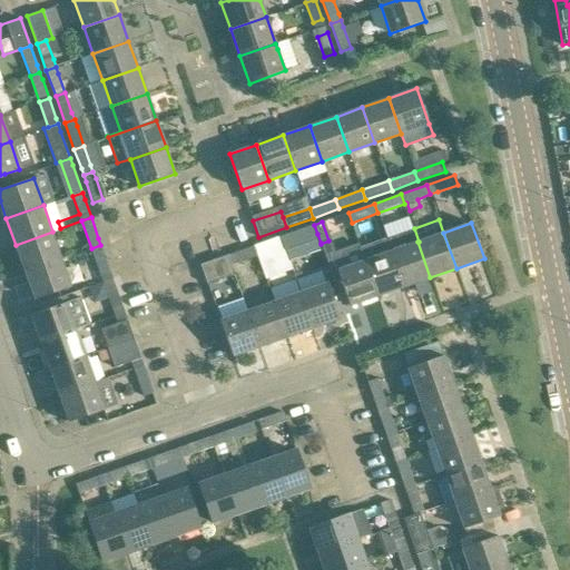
[(284,246),(317,234),(314,225),(281,236),(284,246)]
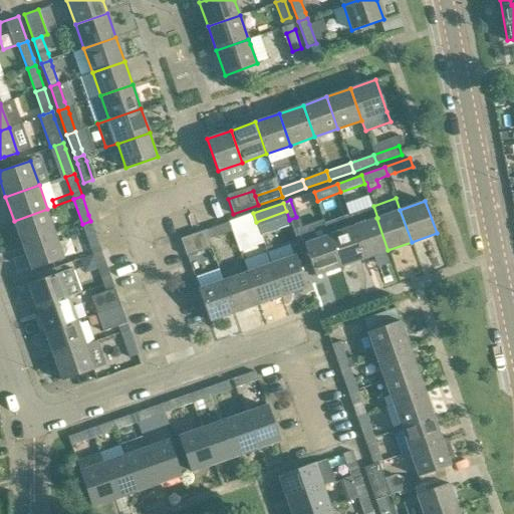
[(23,245),(56,234),(47,209),(14,221),(23,245)]
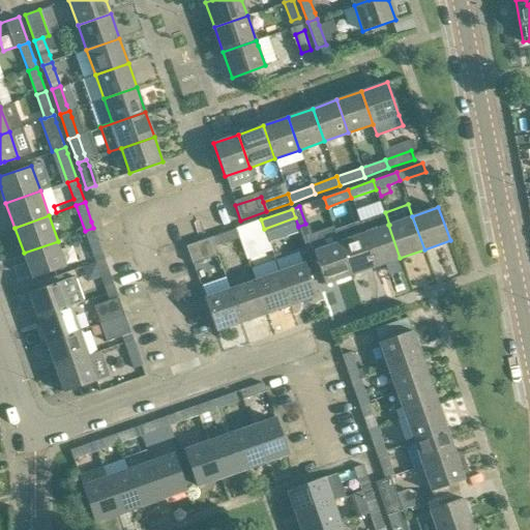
[(271,251),(264,229),(261,219),(236,229),(239,237),(246,259),(271,251)]
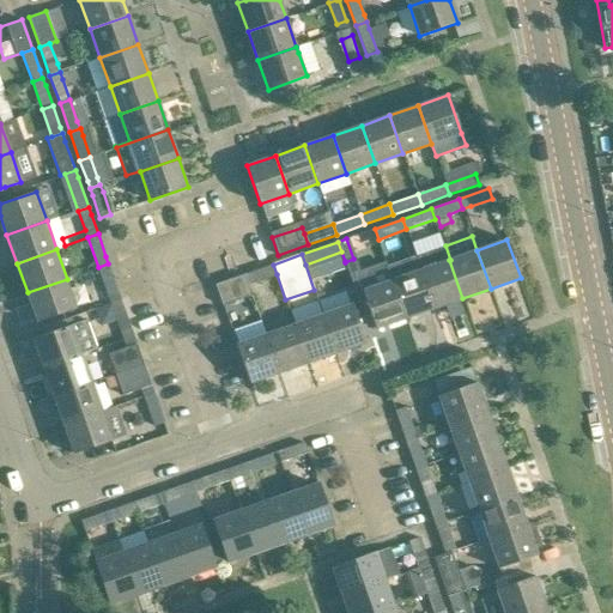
[(435,308),(462,298),(449,260),(420,269),(435,308)]
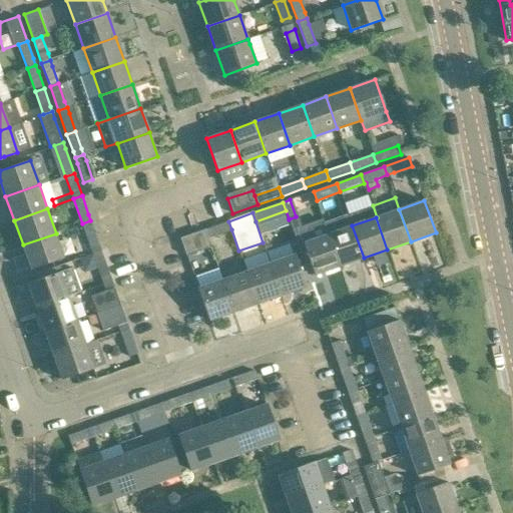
[(99,245),(93,227),(90,220),(82,223),(90,248),(99,245)]
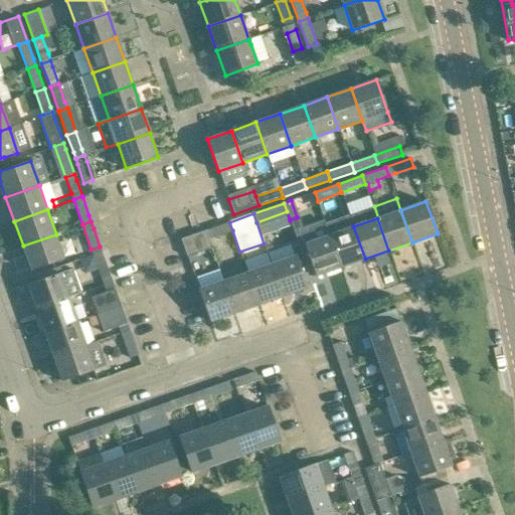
[(215,236),(232,230),(229,222),(212,228),(215,236)]
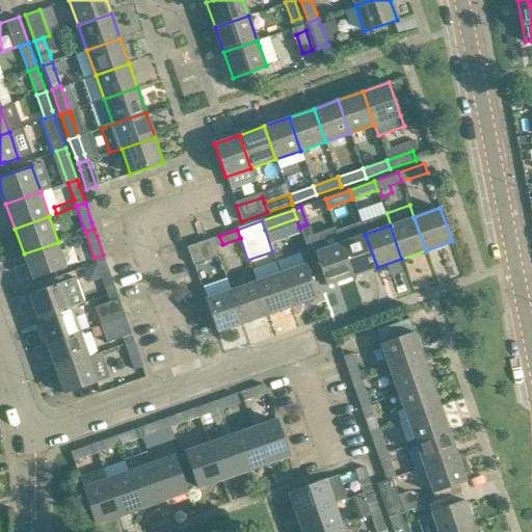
[(351,276),(377,267),(365,234),(340,243),(351,276)]
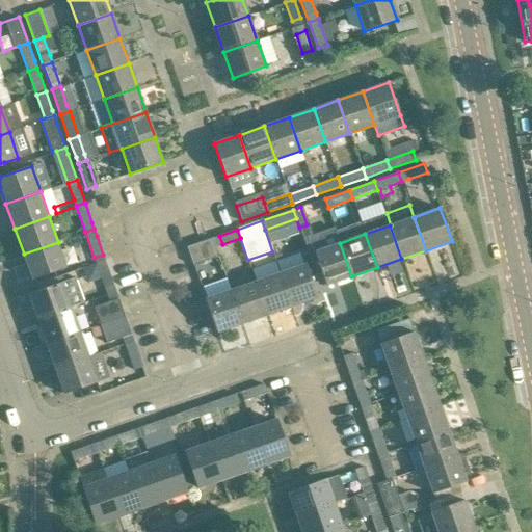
[(187,247),(193,265),(218,256),(212,238),(187,247)]
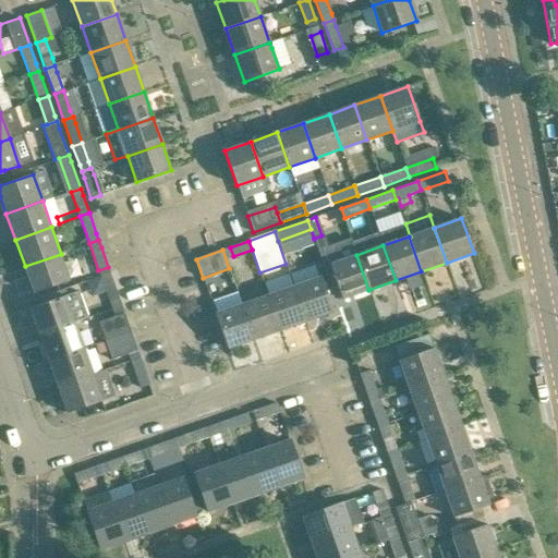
[(34,292),(55,286),(70,280),(61,254),(25,266),(34,292)]
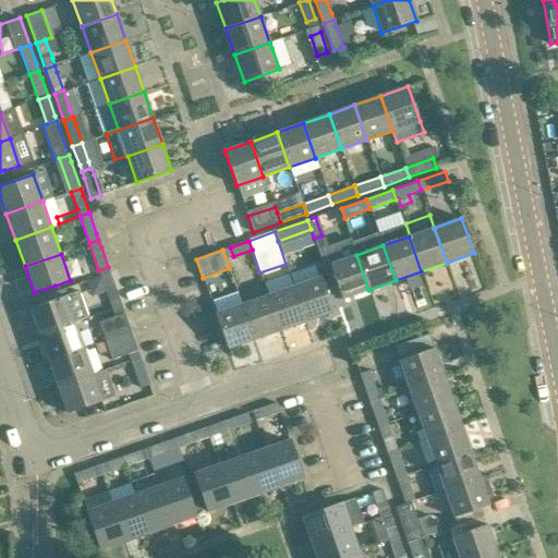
[(342,299),(368,290),(356,255),(330,264),(342,299)]
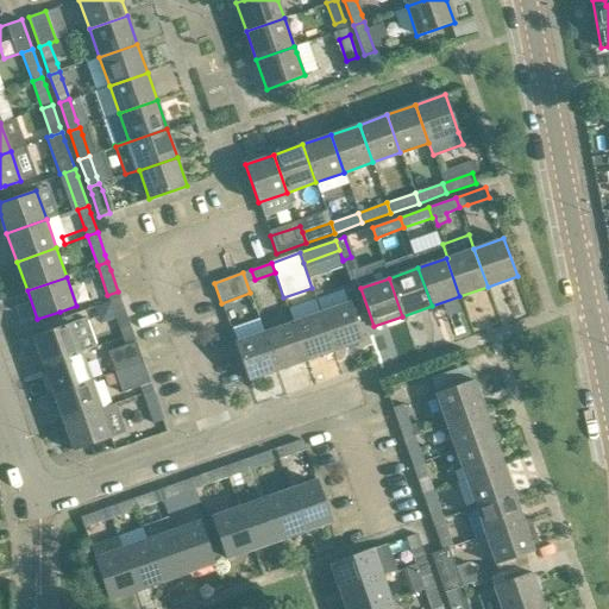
[(363,340),(356,318),(350,302),(321,312),(334,350),(363,340)]
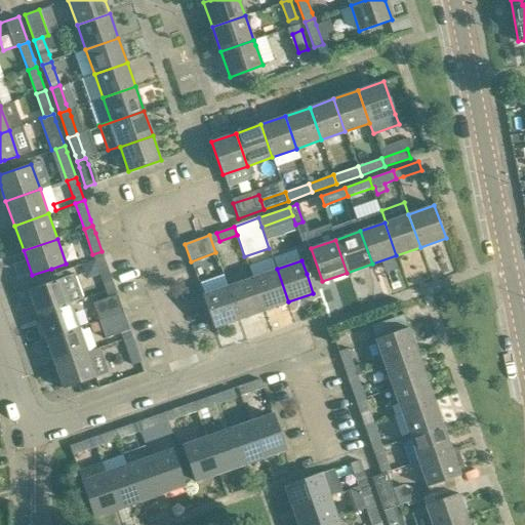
[(115,288),(112,281),(106,263),(96,266),(106,291),(115,288)]
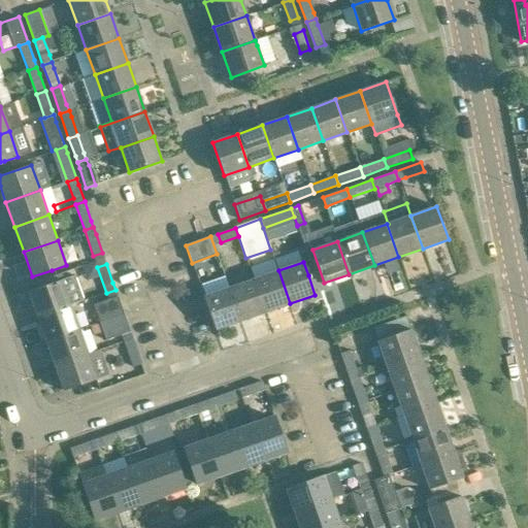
[(266,312),(290,303),(278,270),(254,278),(266,312)]
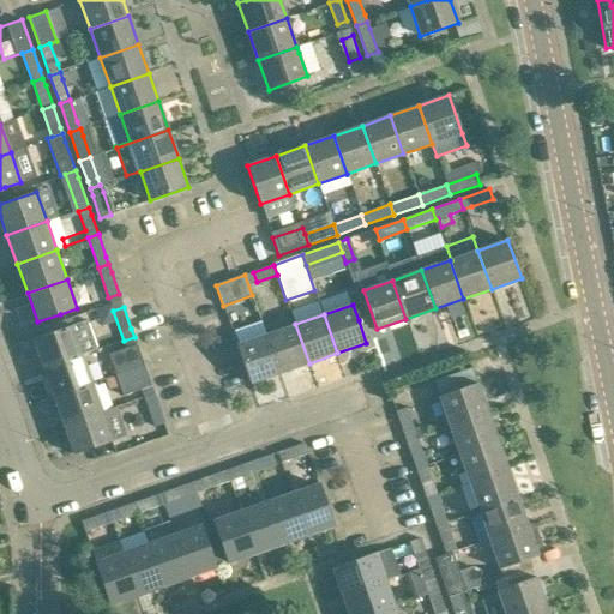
[(282,373),(309,363),(295,324),(268,333),(282,373)]
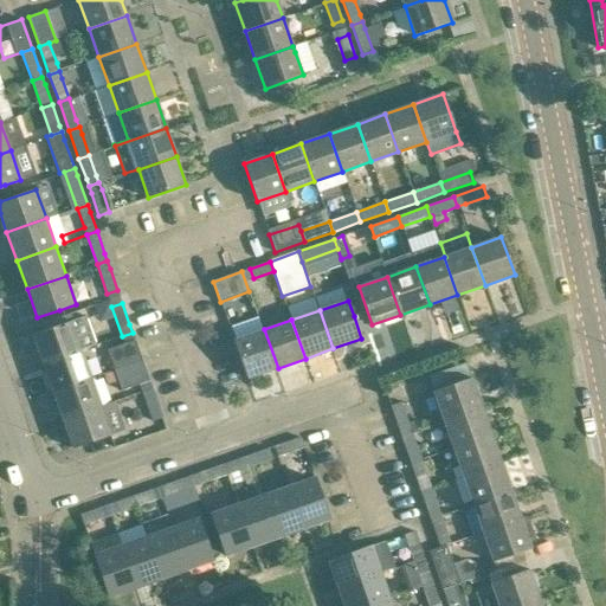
[(43,363),(82,350),(71,321),(32,334),(43,363)]
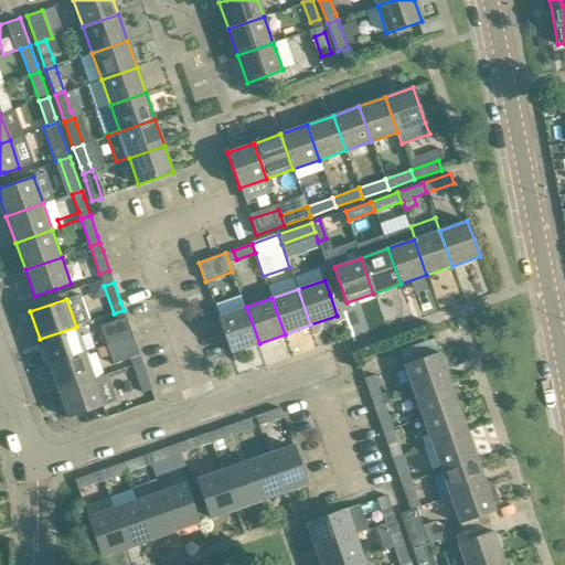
[(231,353),(259,343),(246,307),(219,318),(231,353)]
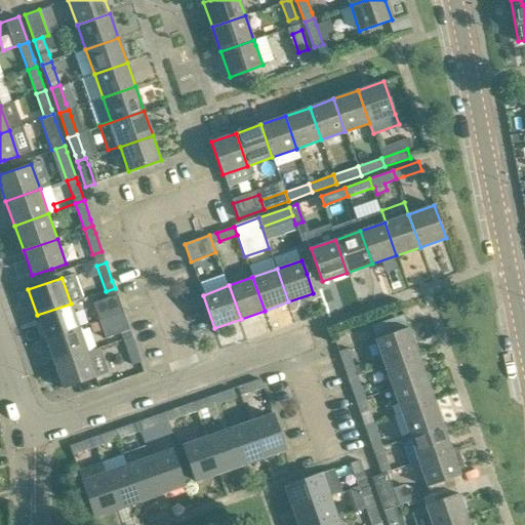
[(123,312),(117,294),(115,288),(106,291),(108,297),(93,303),(99,320),(123,312)]
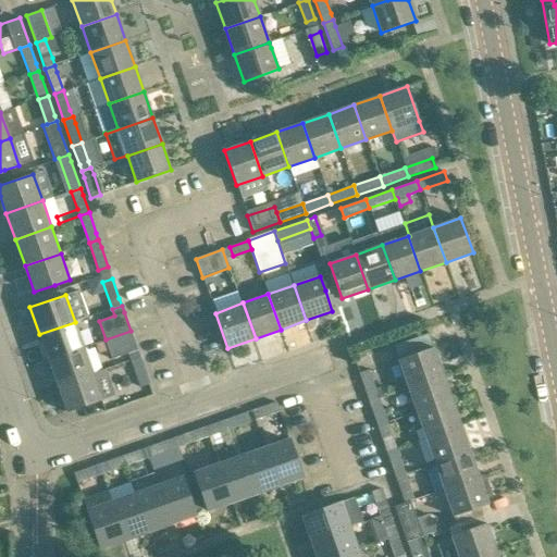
[(49,360),(84,346),(75,322),(39,334),(49,360)]
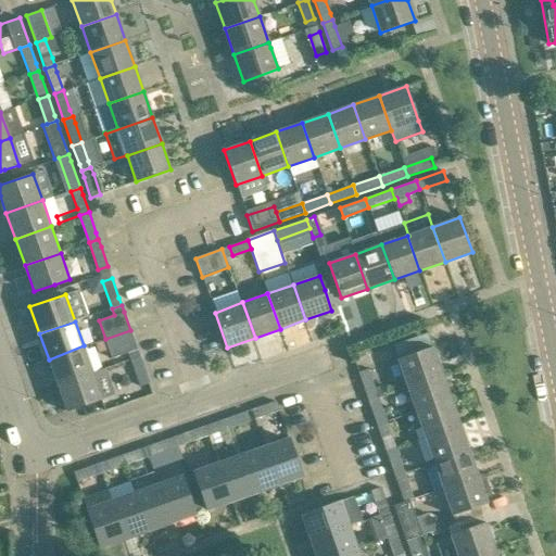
[(140,356),(137,350),(130,330),(105,339),(112,357),(127,352),(130,359),(140,356)]
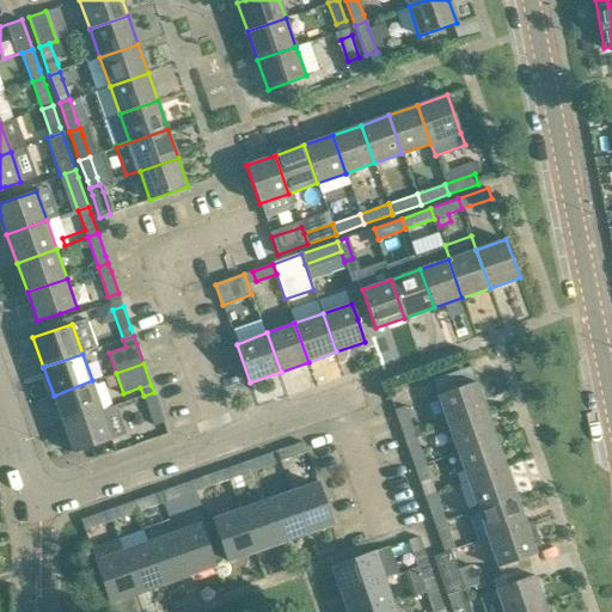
[(63,423),(102,409),(92,380),(54,396),(63,423)]
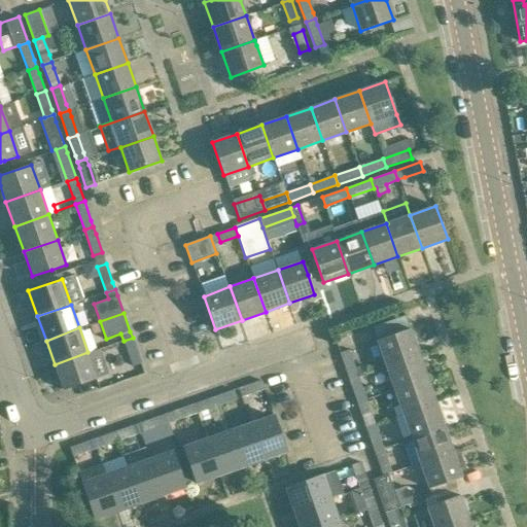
[(385,365),(419,354),(410,328),(377,340),(385,365)]
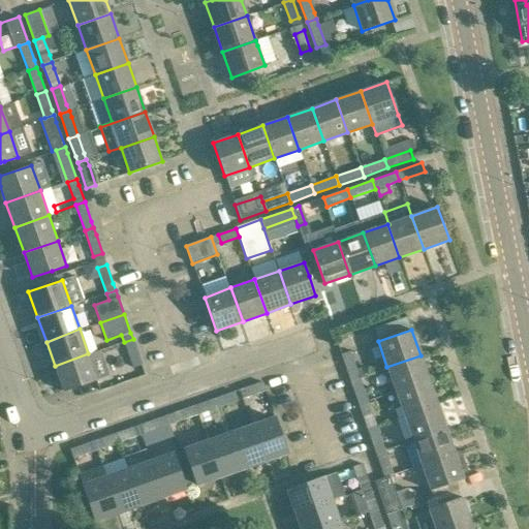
[(142,364),(135,346),(133,339),(124,342),(132,368),(142,364)]
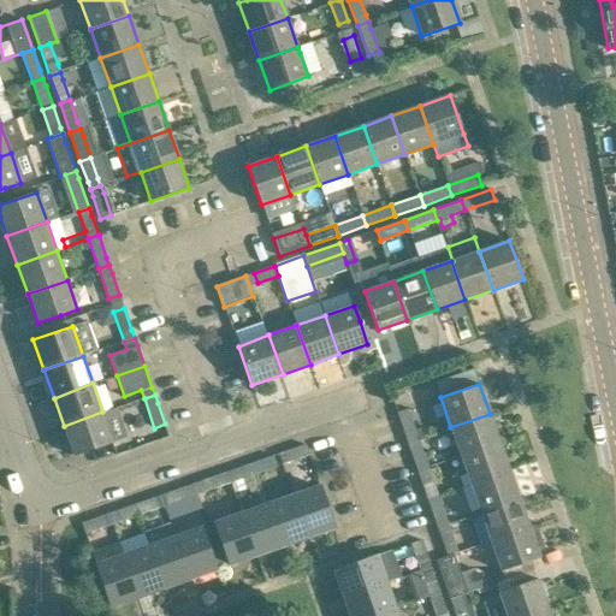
[(397,413),(404,434),(415,431),(408,409),(397,413)]
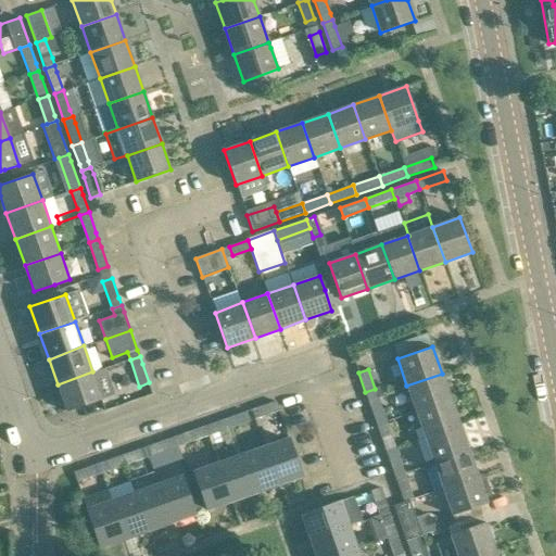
[(102,400),(95,379),(92,371),(58,384),(67,412),(102,400)]
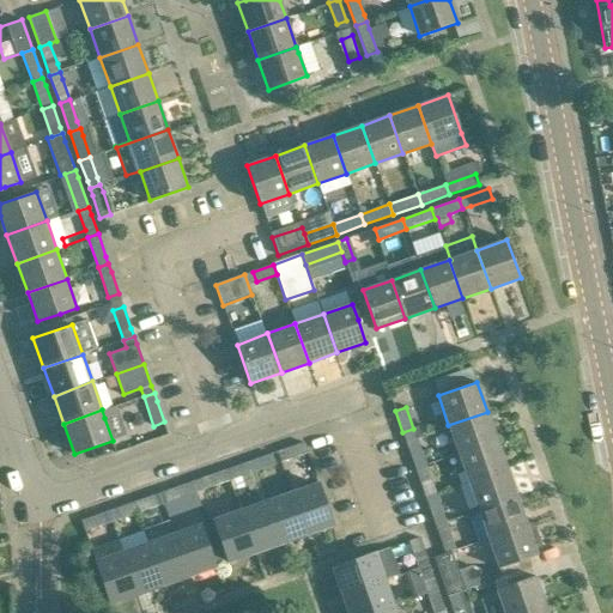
[(459,453),(497,439),(487,412),(448,425),(459,453)]
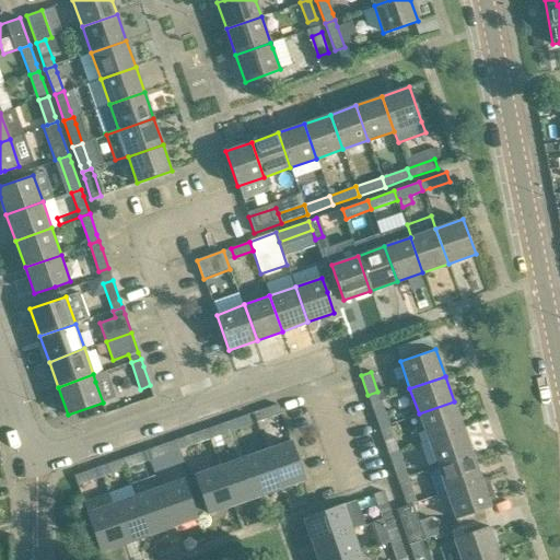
[(428,440),(463,428),(454,401),(419,413),(428,440)]
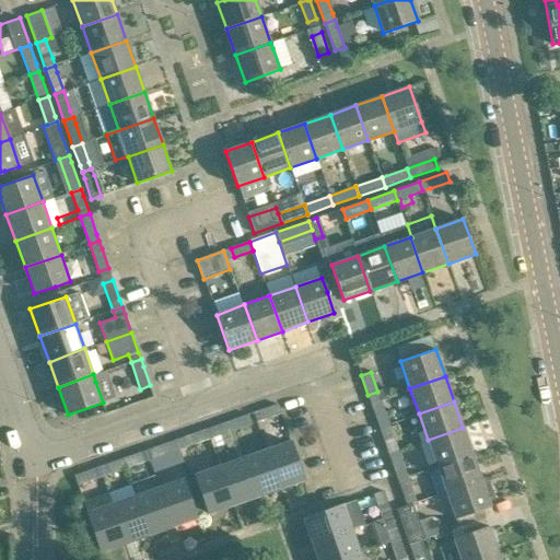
[(261,420),(280,413),(277,404),(258,411),(261,420)]
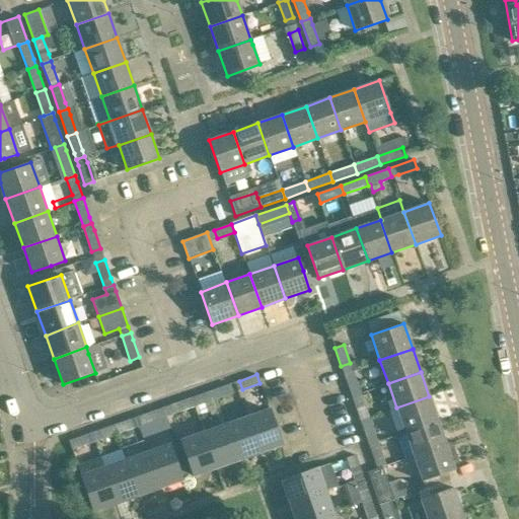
[(352,396),(361,393),(354,376),(346,379),(352,396)]
